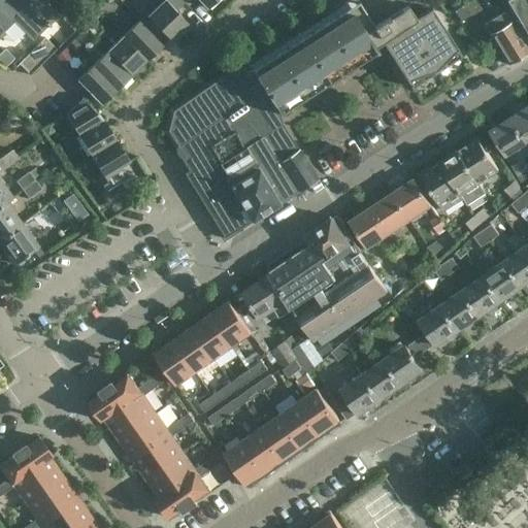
[(59,15),(46,4),(51,0),(0,0),(0,32),(2,31),(2,32),(13,20),(33,39),(47,26),(48,27),(59,15)]
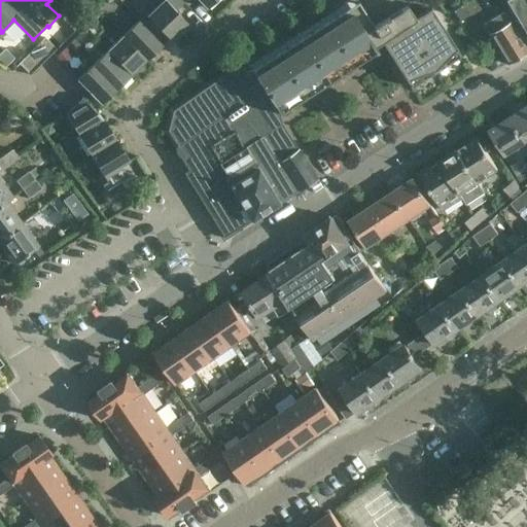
[(182,2),(180,0),(144,0),(140,5),(141,6),(148,13),(145,15),(171,41),(187,25),(174,10),(182,2)]
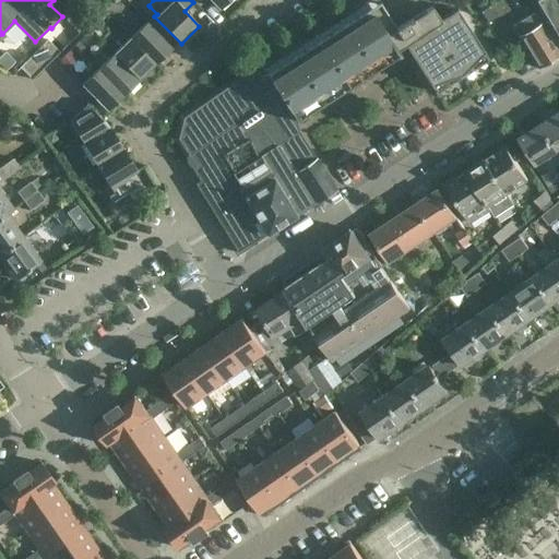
[(265,73),(296,120),(400,54),(396,48),(404,43),(436,93),(488,59),(456,8),(440,19),(432,7),(437,4),(431,0),(376,0),(377,1),(265,73)]
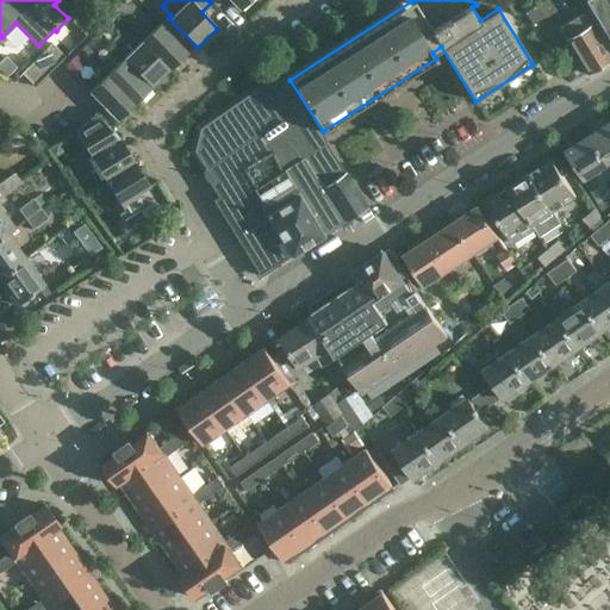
[(586,0),(586,1),(609,41),(609,8),(604,0),(586,0)]
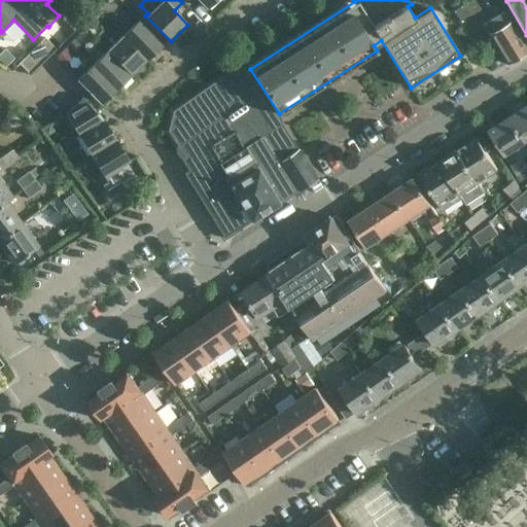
[(498,50),(506,63),(526,49),(526,47),(503,12),(491,20),(497,29),(488,35),(490,37),(487,39),(486,41),(487,44),(490,50),(496,53),(498,50)]
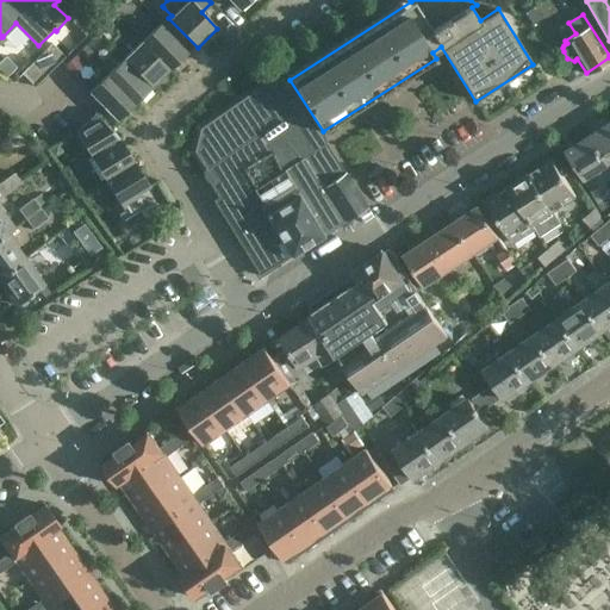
[(157,24),(139,42),(168,70),(186,54),(157,24)]
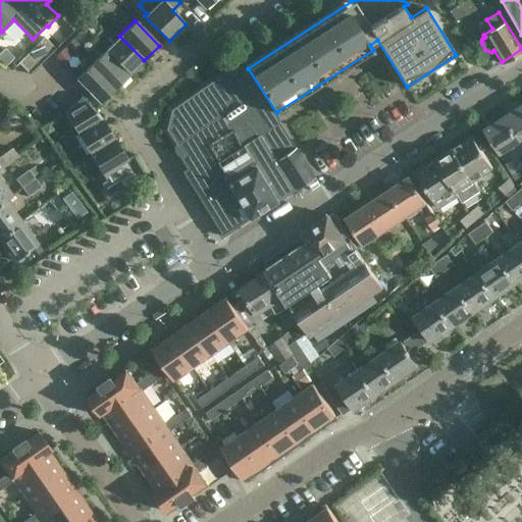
[(119,36),(104,50),(128,74),(144,60),(119,36)]
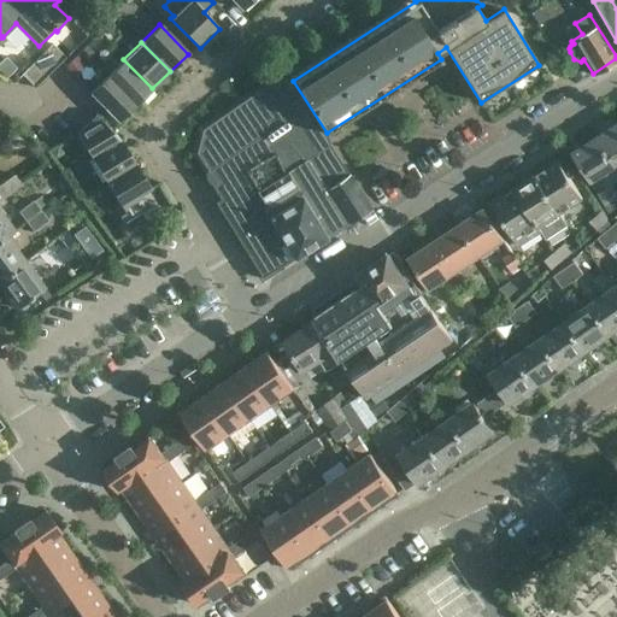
[(22,75),(36,89),(53,71),(65,59),(52,45),(22,75)]
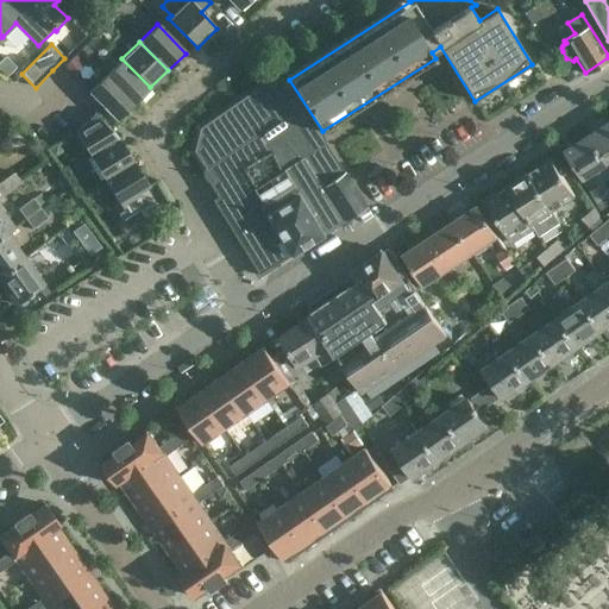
[(0,64),(0,71),(7,79),(17,69),(6,58),(0,64)]
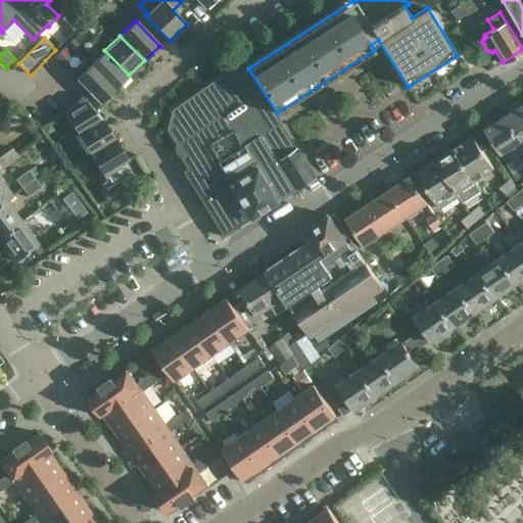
[(104,50),(90,64),(114,89),(129,75),(104,50)]
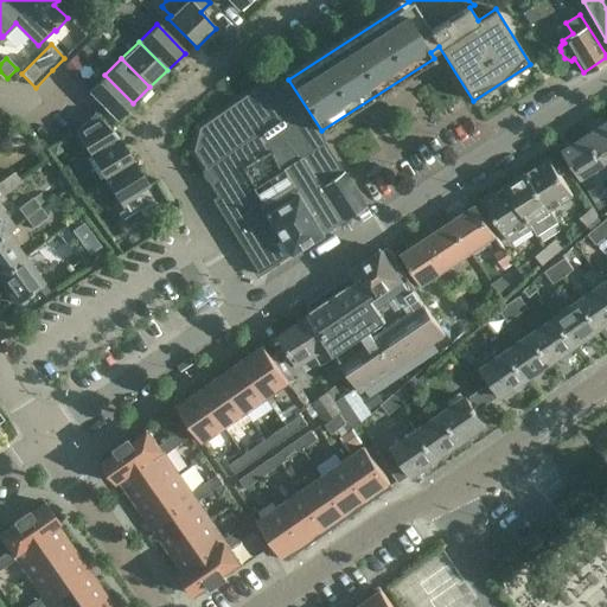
[(133,103),(104,75),(87,91),(116,121),(133,103)]
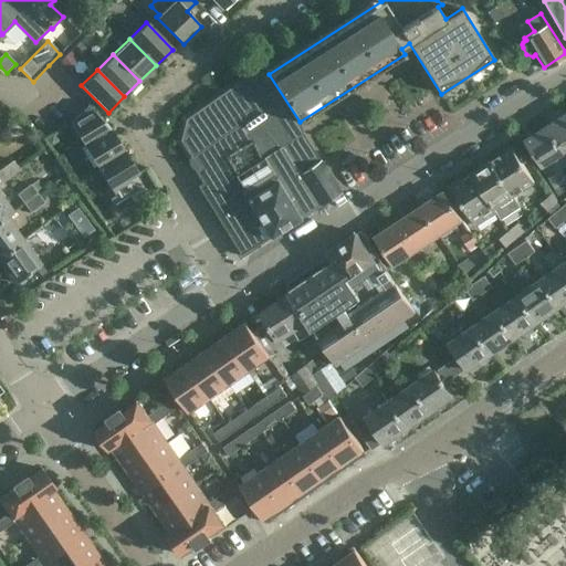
[(245,72),(217,92),(296,218),(301,216),(339,190),(302,133),(290,140),(250,79),(245,72)]
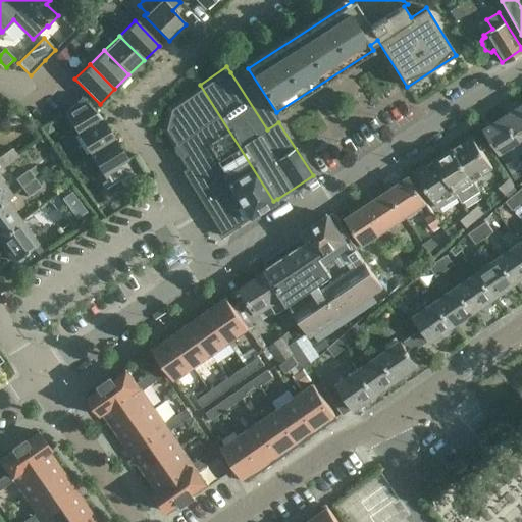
[(273,201),(200,85),(166,109),(162,129),(172,147),(171,147),(185,168),(181,171),(221,233),(273,201)]
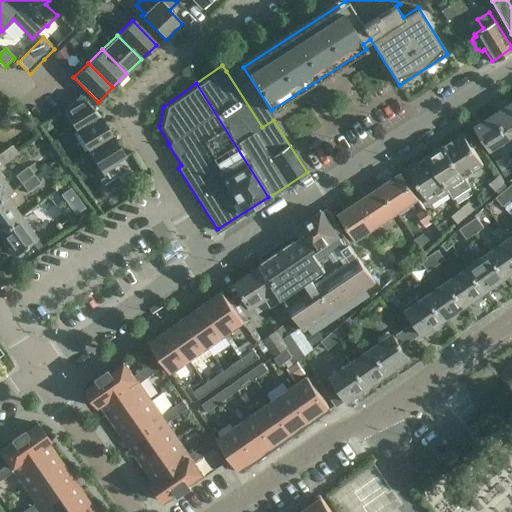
[(70,105),(64,111),(87,150),(111,136),(99,115),(98,116),(78,96),(70,105)]
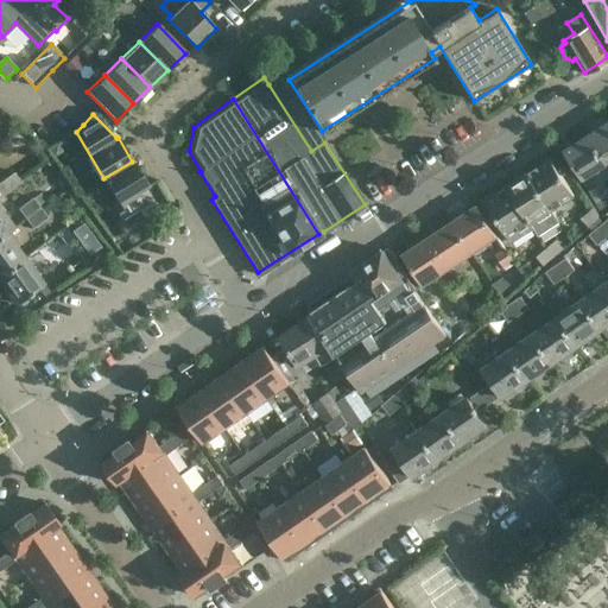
[(607,163),(607,121),(589,134),(607,163)]
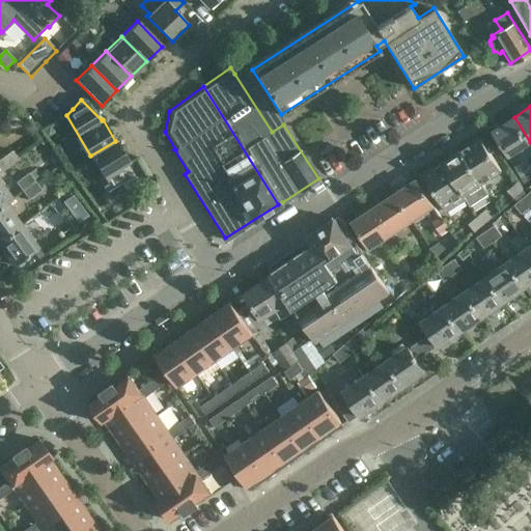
[(530,142),(514,117),(493,131),(509,157),(530,142)]
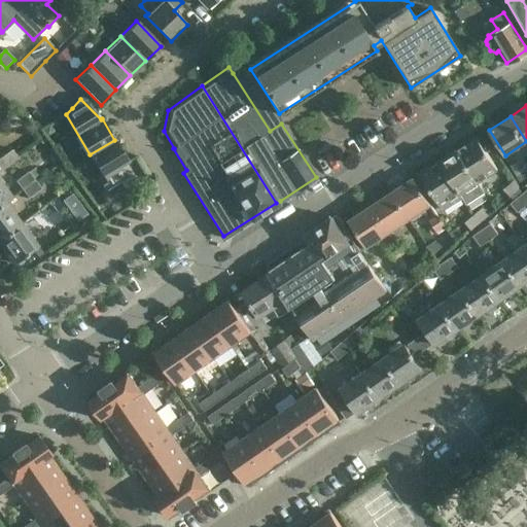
[(478,137),(458,149),(478,181),(497,169),(478,137)]
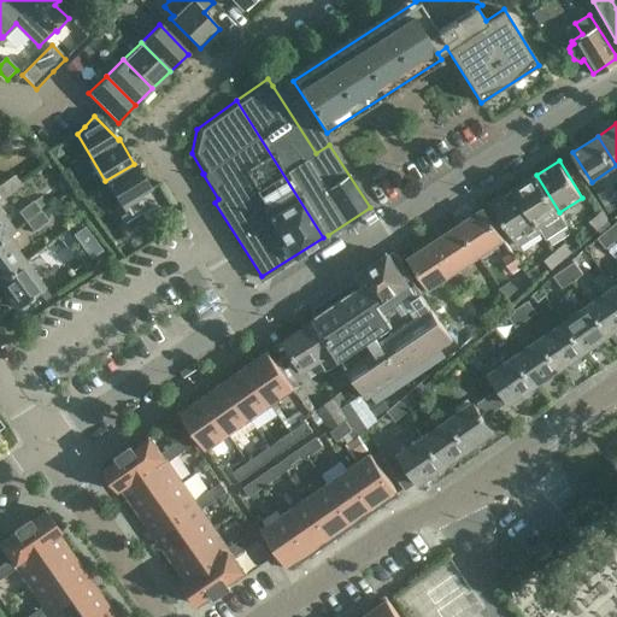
[(116,209),(123,223),(150,206),(142,194),(151,189),(134,164),(105,181),(121,206),(116,209)]
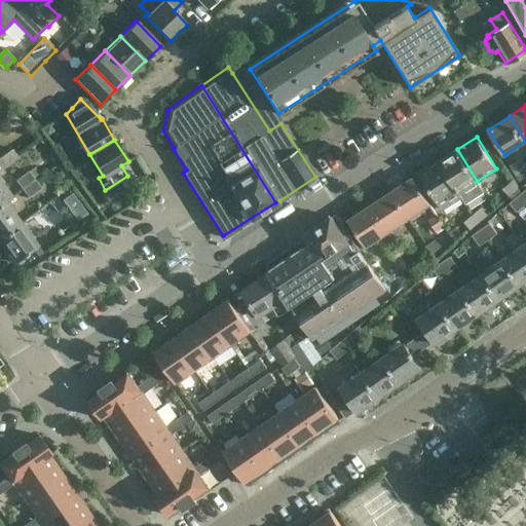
[(0,171),(19,157),(12,148),(0,157),(0,171)]
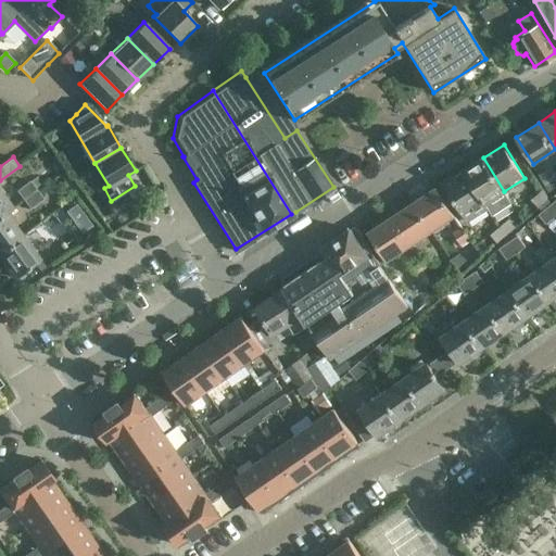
[(463,169),(487,207),(493,217),(495,215),(513,204),(504,191),(483,158),(463,169)]
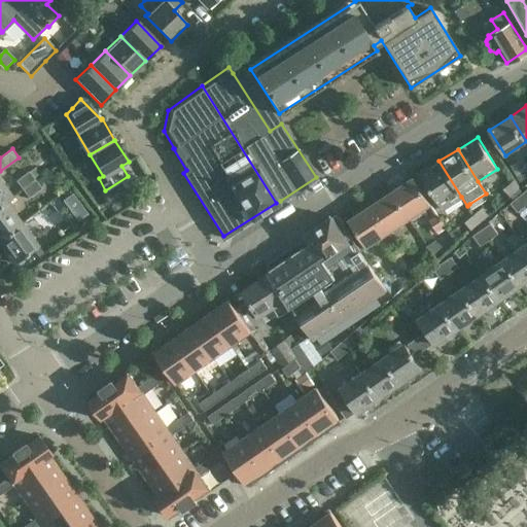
[(461,197),(438,161),(420,173),(442,209),(461,197)]
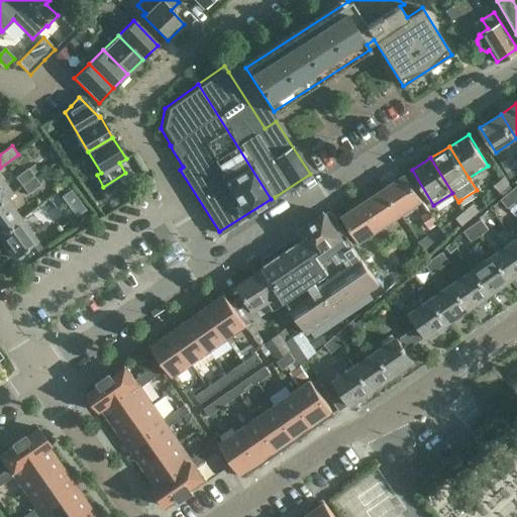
[(32,178),(25,169),(13,178),(19,187),(32,178)]
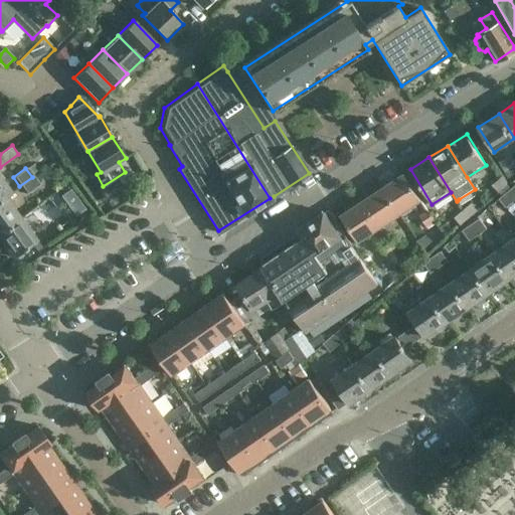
[(0,200),(5,196),(12,192),(0,174),(0,200)]
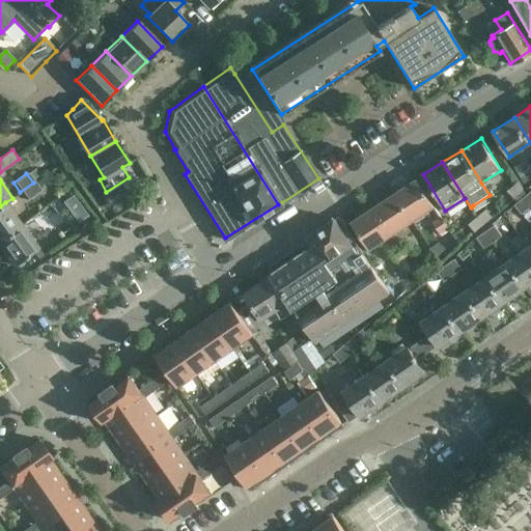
[(416,179),(394,194),(412,220),(434,206),(416,179)]
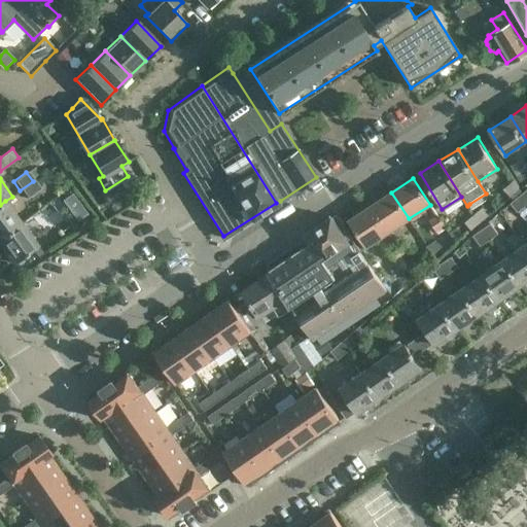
[(38,189),(33,181),(20,190),(26,199),(38,189)]
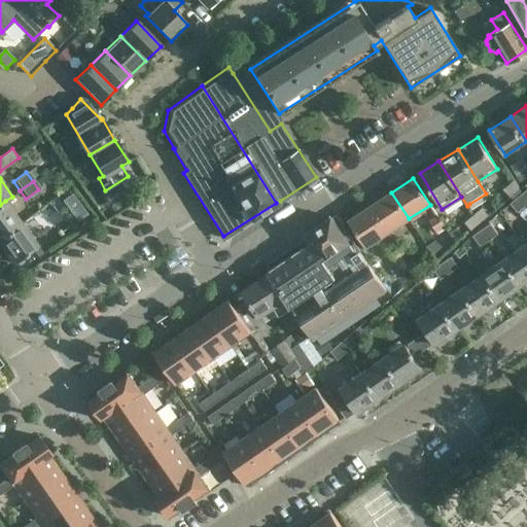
[(502,189),(508,198),(518,189),(512,181),(502,189)]
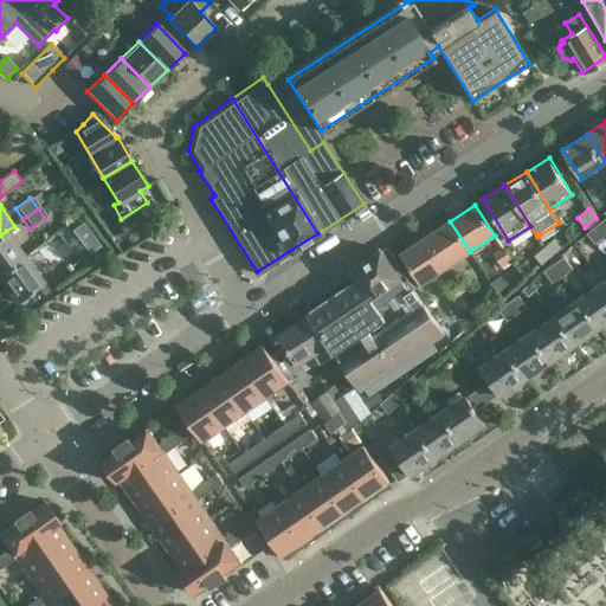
[(605,217),(600,221),(595,226),(605,236),(605,234),(605,217)]
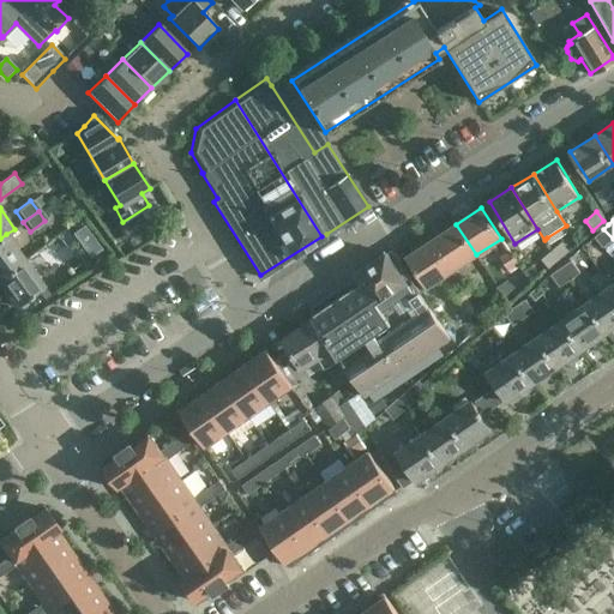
[(594,238),(602,247),(613,239),(603,229),(608,224),(606,221),(595,229),(599,234),(594,238)]
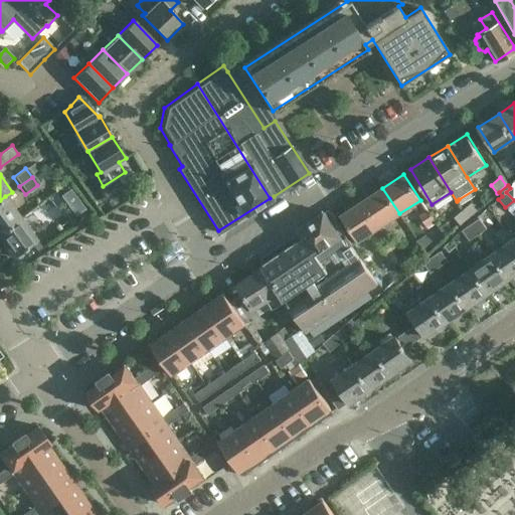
[(71,187),(63,192),(75,210),(83,204),(71,187)]
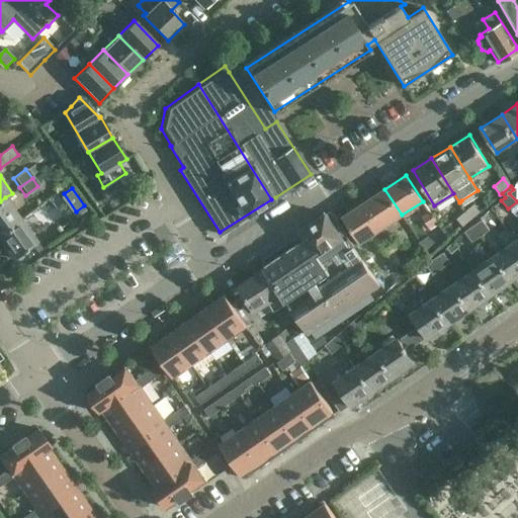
[(384,189),(364,202),(381,229),(402,214),(384,189)]
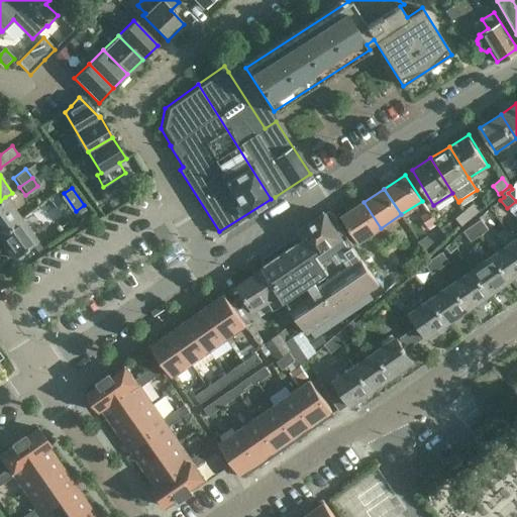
[(0,233),(20,218),(5,197),(0,201),(0,233)]
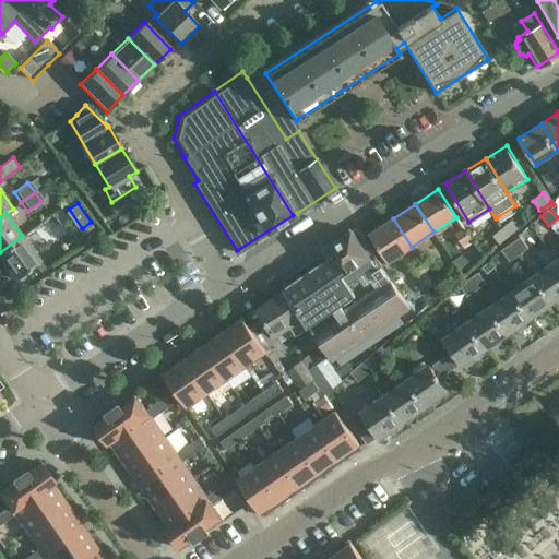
[(37,224),(44,234),(58,224),(50,214),(37,224)]
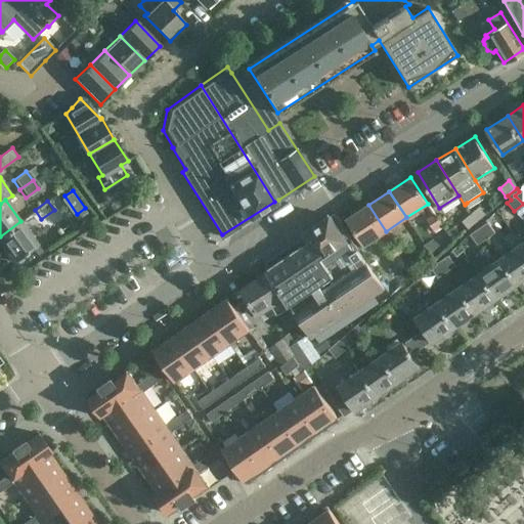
[(386,231),(368,205),(346,219),(364,246),(386,231)]
